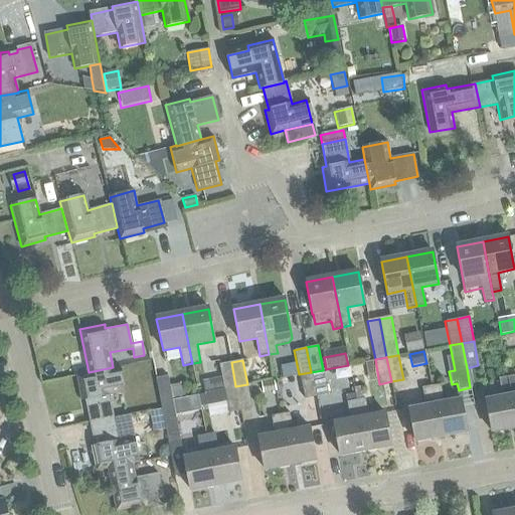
[(221,377),(223,389),(235,386),(231,362),(219,364),(221,377)]
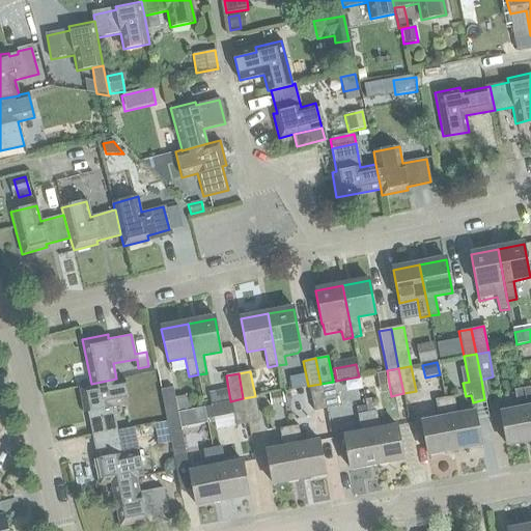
[(88,411),(93,435),(117,429),(112,406),(128,402),(122,378),(116,379),(91,384),(79,386),(84,411),(88,411)]
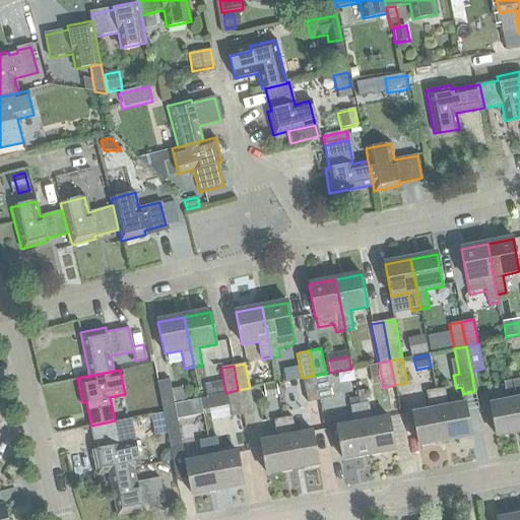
[(330,398),(326,374),(314,376),(318,400),(330,398)]
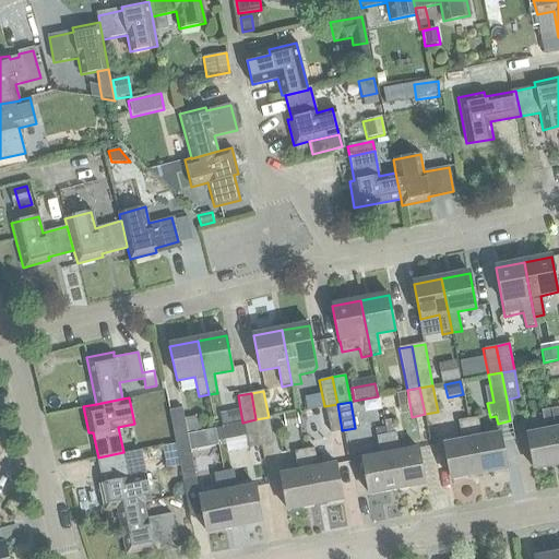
[(324,406),(330,433),(342,430),(337,404),(324,406)]
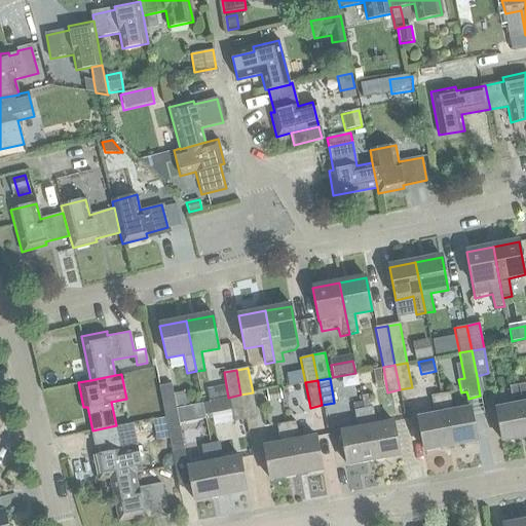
[(173,395),(171,383),(158,385),(163,410),(176,408),(173,395)]
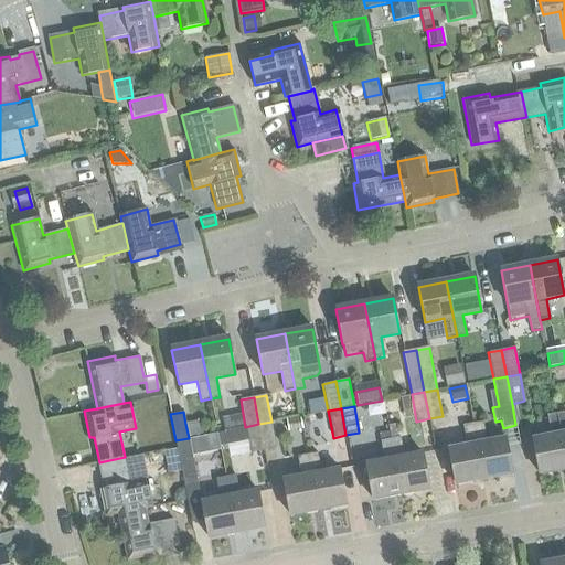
[(243,414),(222,418),(224,430),(245,427),(243,414)]
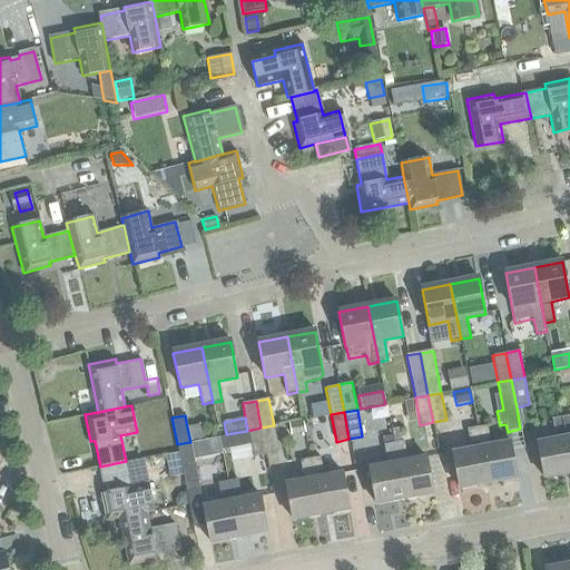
[(569,474),(569,458),(562,419),(553,421),(557,440),(538,443),(544,479),(569,474)]
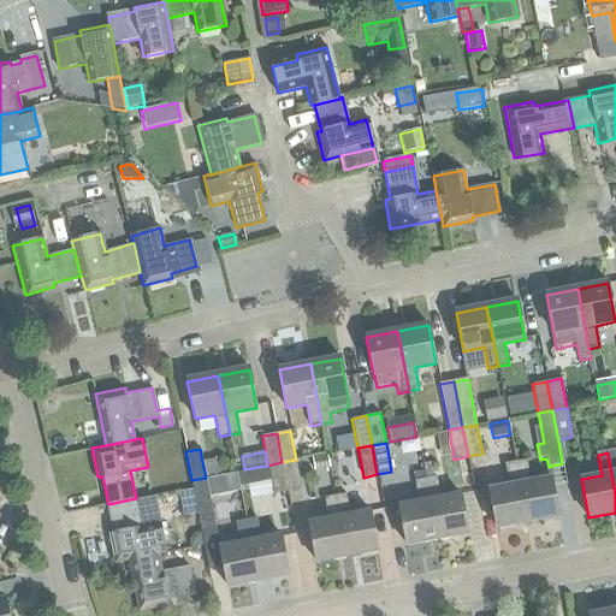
[(327,455),(312,458),(314,471),(330,468),(327,455)]
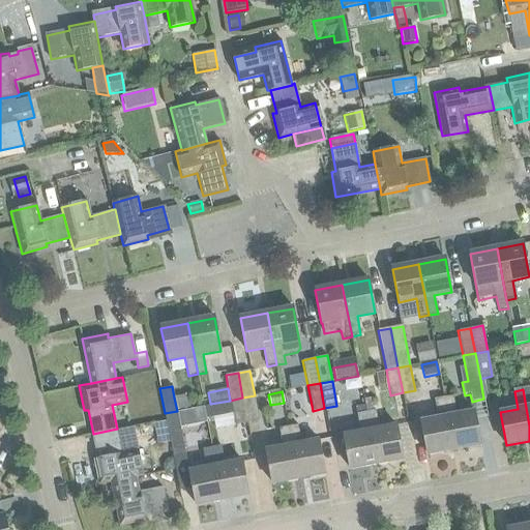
[(186,394),(174,398),(177,411),(189,409),(186,394)]
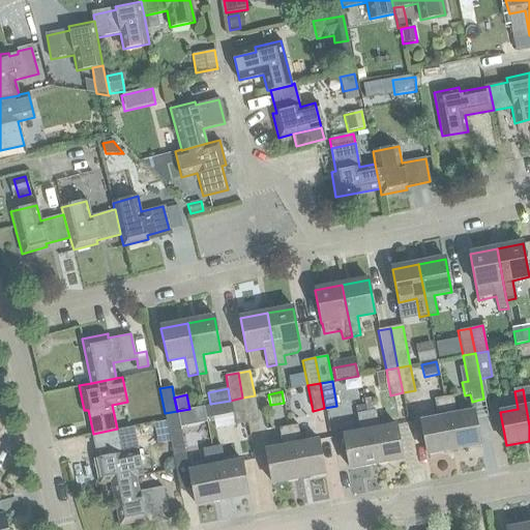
[(242,398),(247,423),(260,421),(255,395),(242,398)]
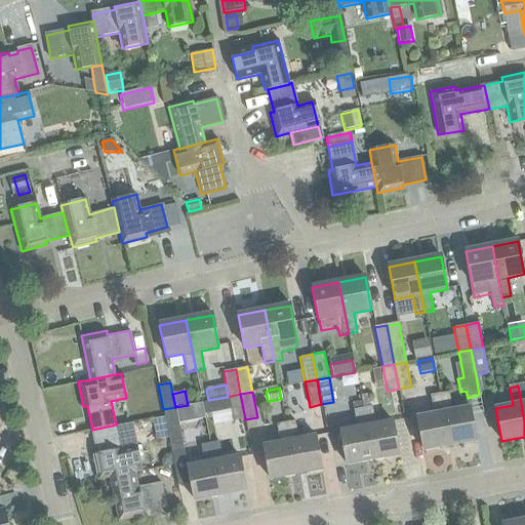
[(449,393),(440,395),(450,445),(476,440),(470,407),(452,411),(449,393)]
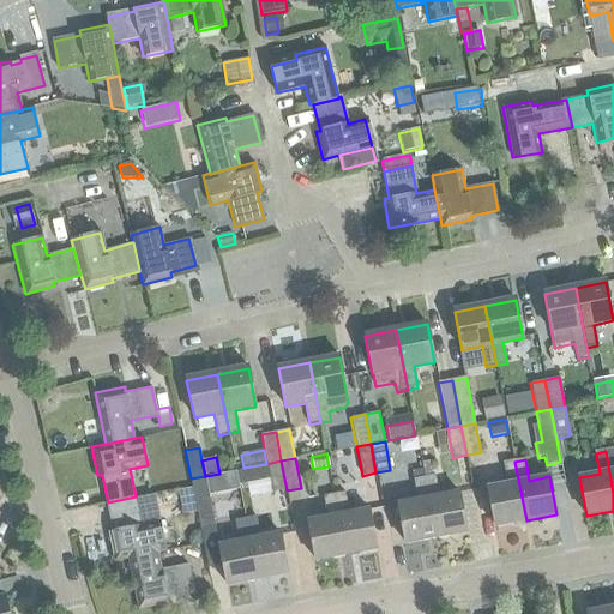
[(287,491),(281,461),(266,464),(244,468),(246,482),(270,477),(272,493),(287,491)]
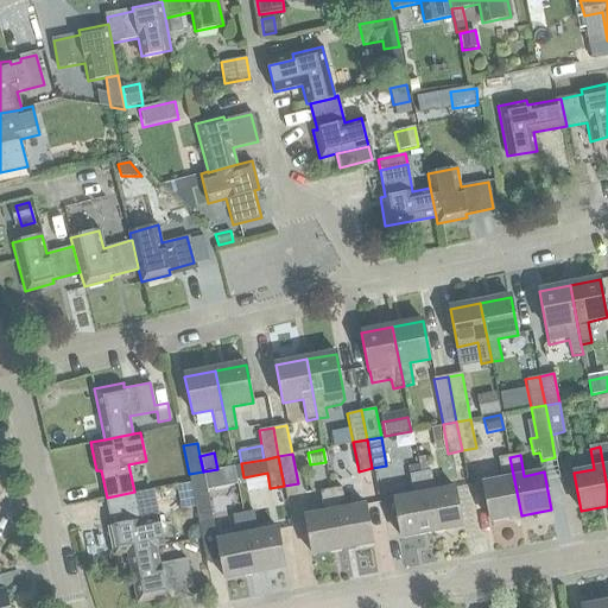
[(425,457),(417,458),(420,474),(429,473),(425,457)]
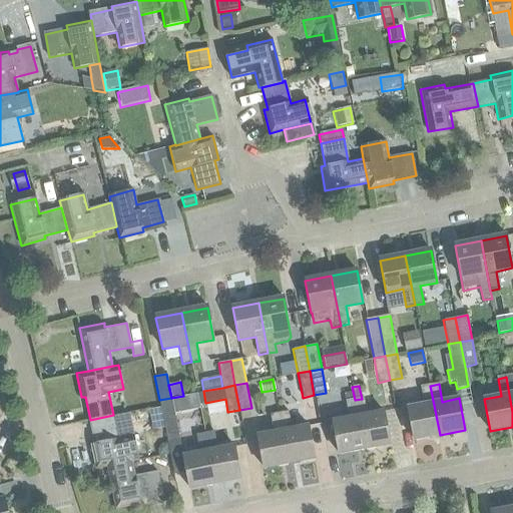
[(440,435),(430,386),(421,387),(425,405),(408,408),(414,440),(440,435)]
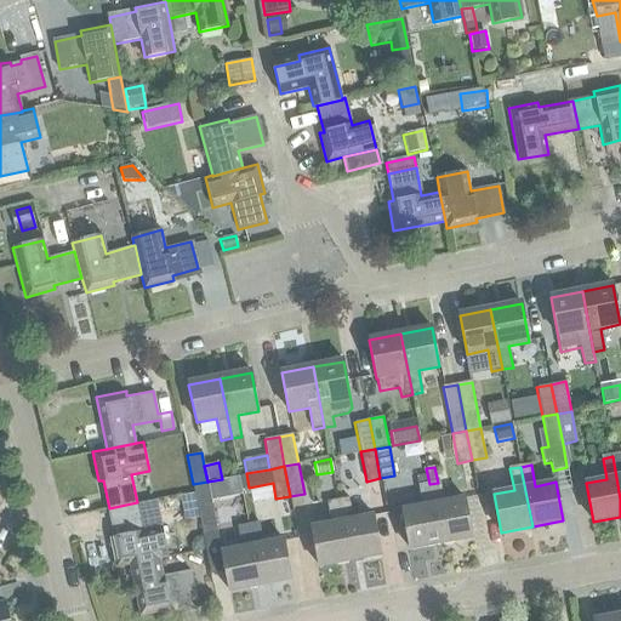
[(208,482),(193,484),(204,536),(217,534),(214,511),(208,482)]
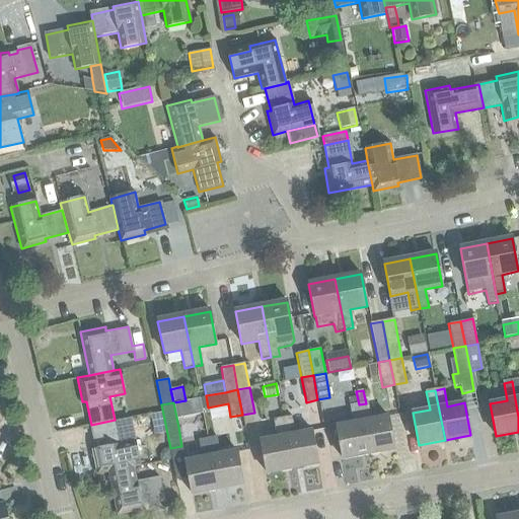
[(368,455),(394,450),(388,418),(371,421),(367,402),(366,403),(359,404),(368,455)]
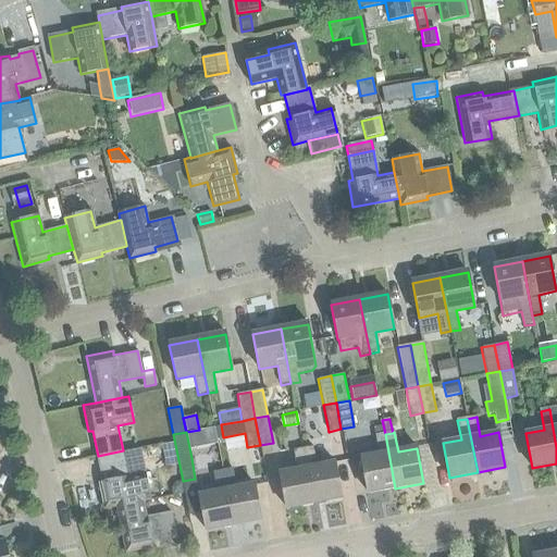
[(379,455),(360,459),(367,493),(395,489),(385,434),(375,436),(379,455)]
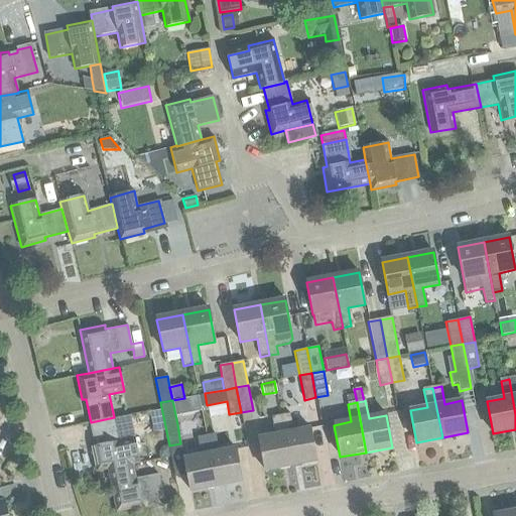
[(315,462),(309,429),(292,432),(289,414),(280,416),(289,467),(315,462)]
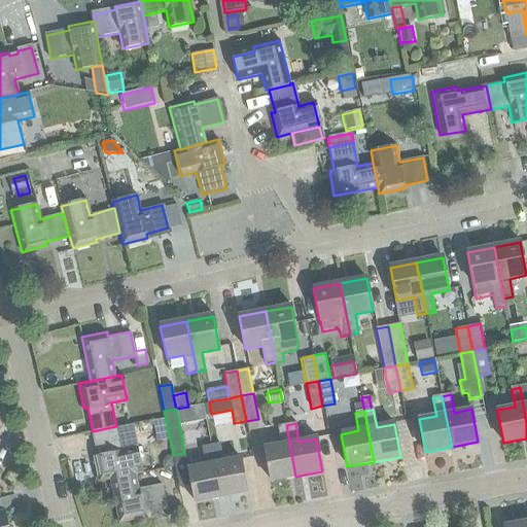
[(264,448),(270,481),(295,477),(286,425),(277,427),(281,445),(264,448)]
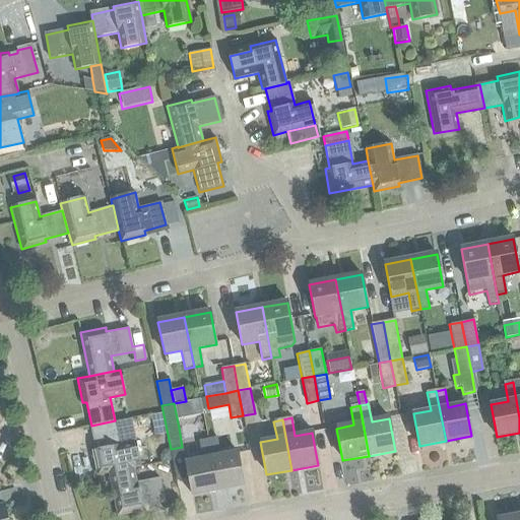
[(109,471),(133,467),(140,465),(135,440),(120,443),(115,420),(91,426),(96,449),(91,449),(96,474),(109,471)]
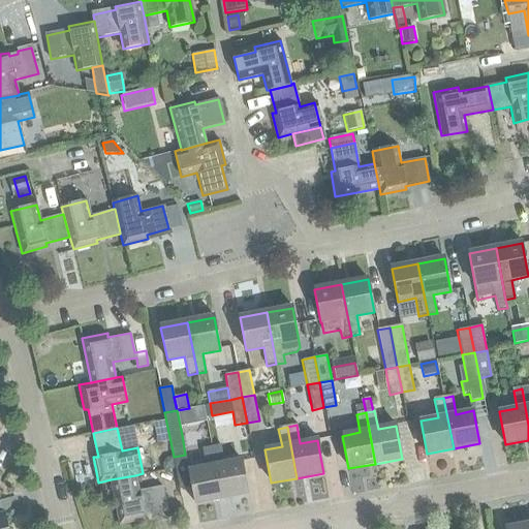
[(242,461),(224,464),(220,445),(211,447),(221,499),(248,494),(242,461)]
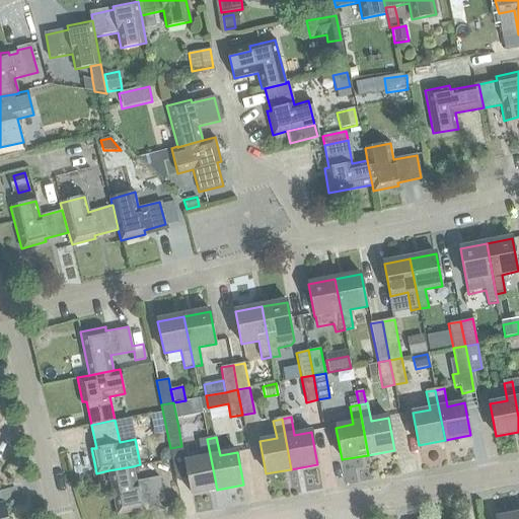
[(184,462),(191,495),(217,490),(207,439),(199,441),(202,458),(184,462)]
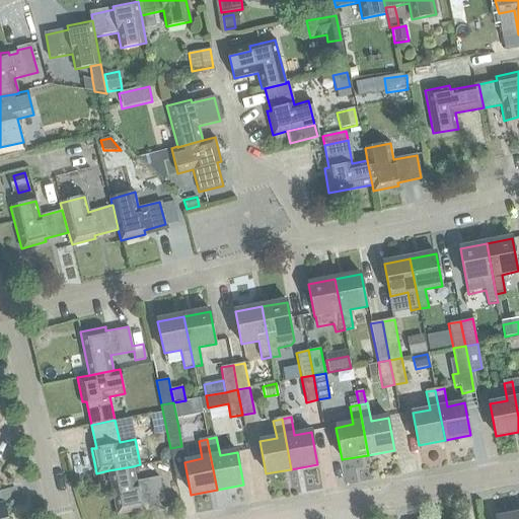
[(133,466),(108,470),(118,513),(142,508),(141,505),(164,500),(159,475),(136,480),(133,466)]
